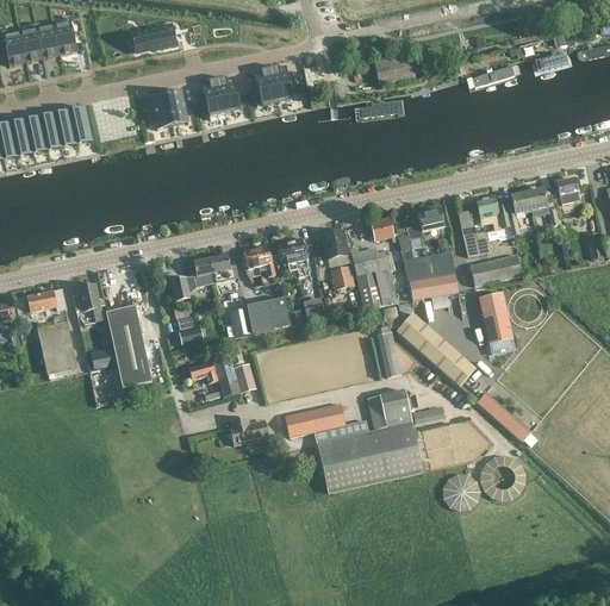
[(67,22),(54,24),(60,55),(78,51),(69,17),(66,17),(67,22)]
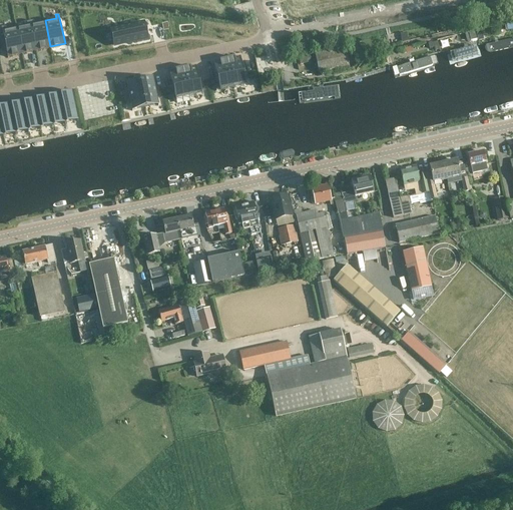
[(33,19),(30,20),(36,49),(50,46),(45,20),(34,22),(33,19)]
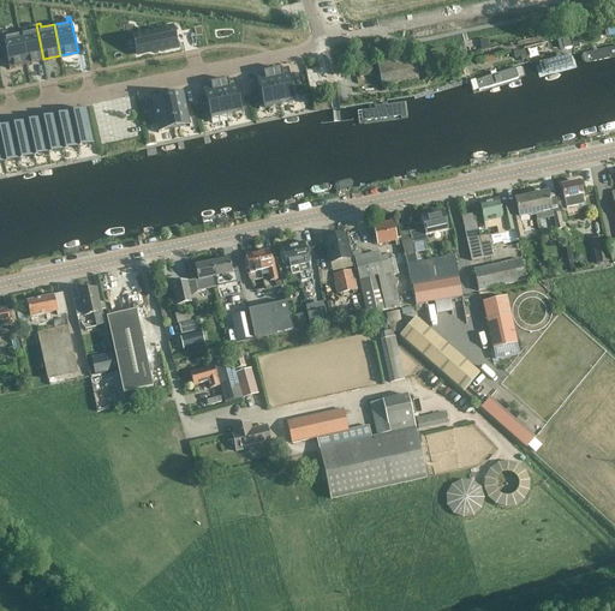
[(148,30),(135,34),(137,42),(138,52),(148,49),(160,47),(162,47),(165,46),(165,47),(165,48),(172,47),(178,46),(178,42),(177,39),(175,33),(173,23),(166,24),(157,27),(157,28),(148,30)]
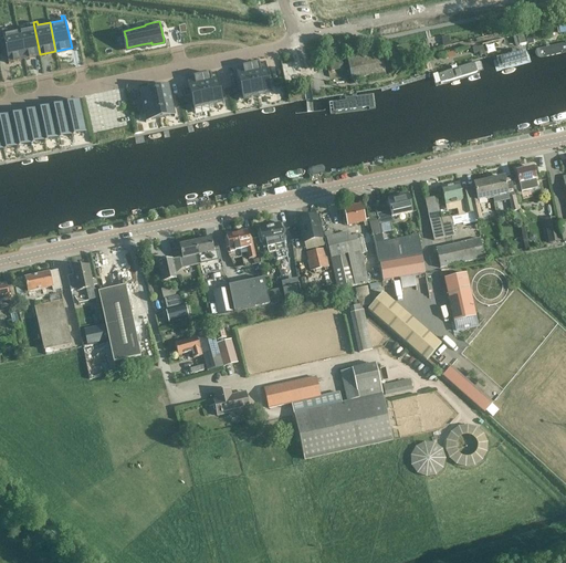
[(31,27),(19,29),(24,58),(40,54),(33,22),(30,22),(31,27)]
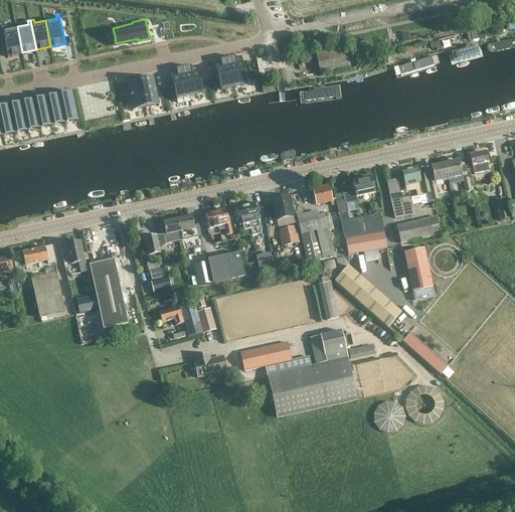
[(5,25),(1,26),(8,55),(22,52),(17,26),(6,29),(5,25)]
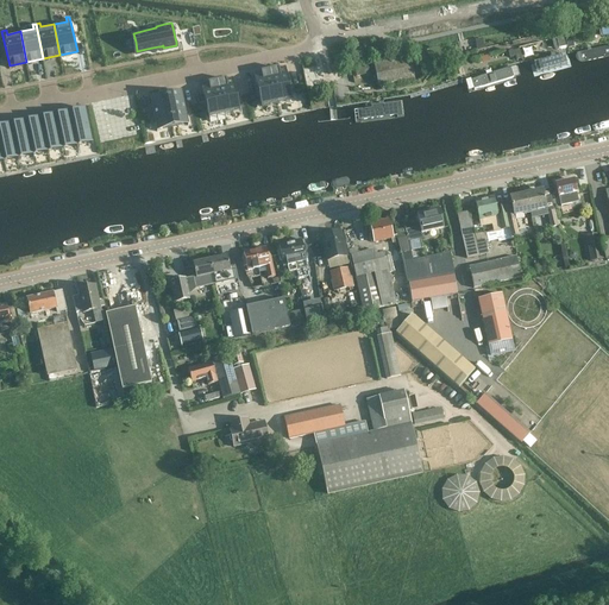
[(565,35),(553,38),(556,46),(567,43),(565,35)]
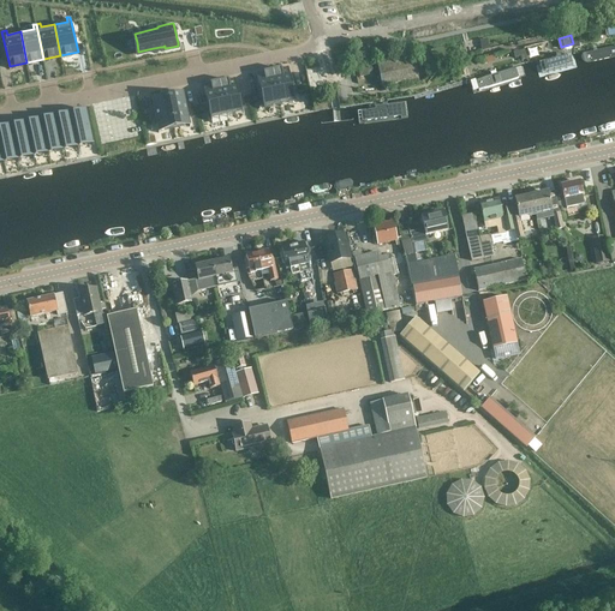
[(490,46),(488,36),(483,37),(482,37),(479,39),(482,48),(490,46)]
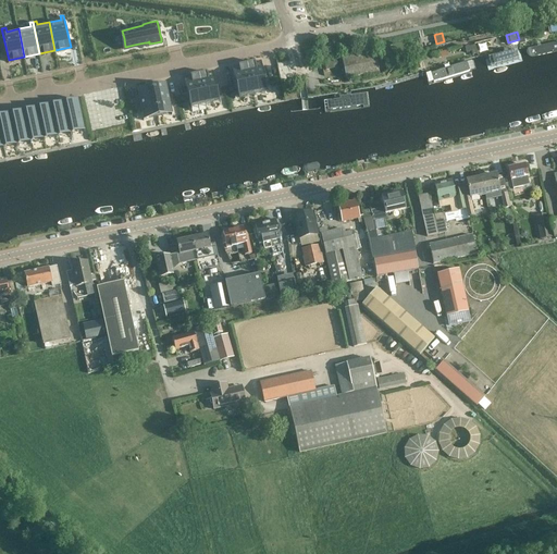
[(556,35),(523,44),(528,64),(556,57),(556,35)]
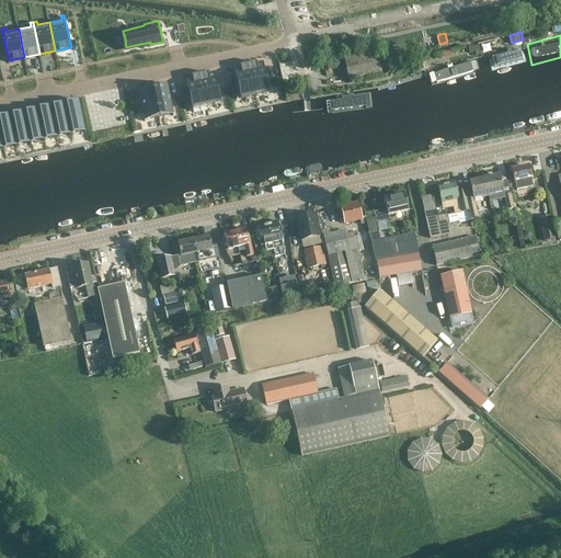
[(476,48),(477,53),(480,52),(478,43),(474,44),(473,42),(469,43),(469,45),(468,45),(470,50),(476,48)]
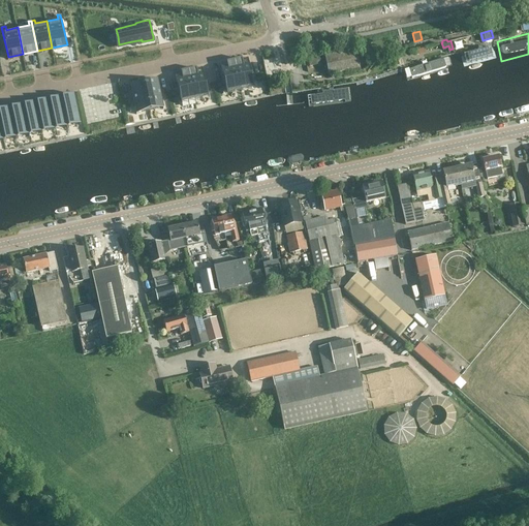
[(494,41),(456,51),(461,69),(498,60),(494,41)]
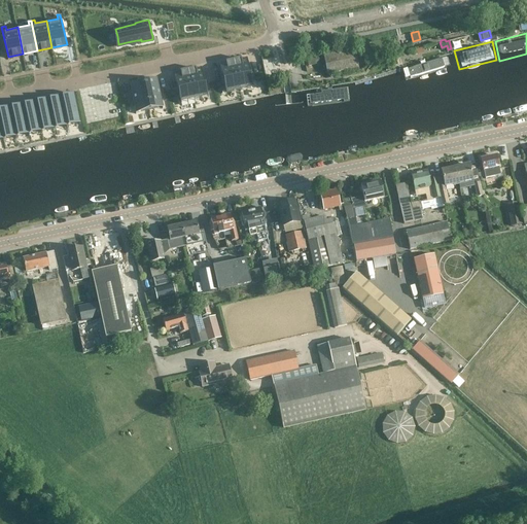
[(355,47),(323,54),(327,72),(358,66),(355,47)]
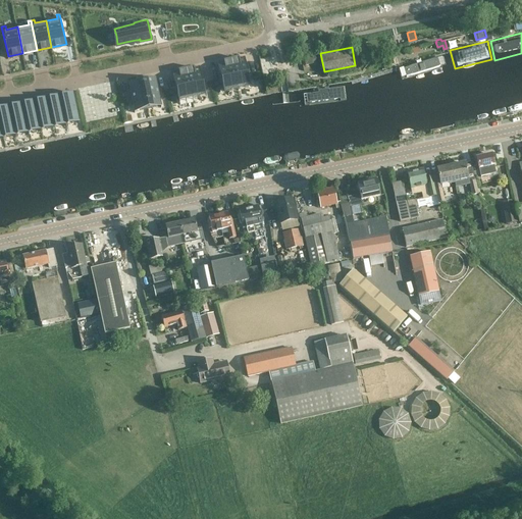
[(307,54),(308,60),(321,57),(319,51),(307,54)]
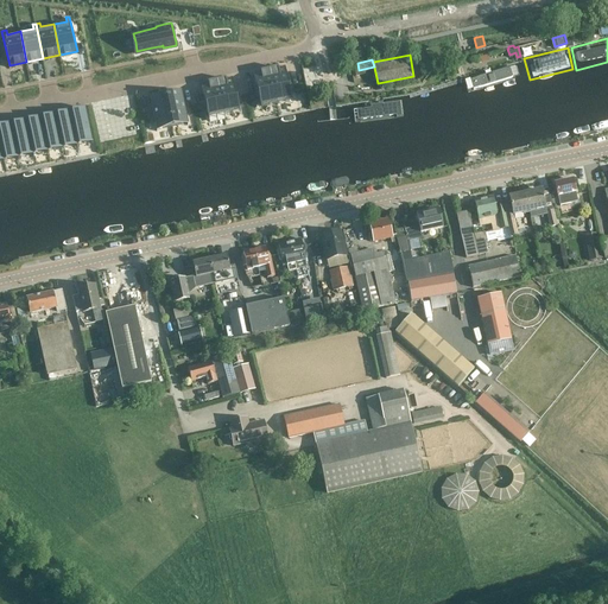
[(518,61),(458,75),(463,94),(521,80),(518,61)]
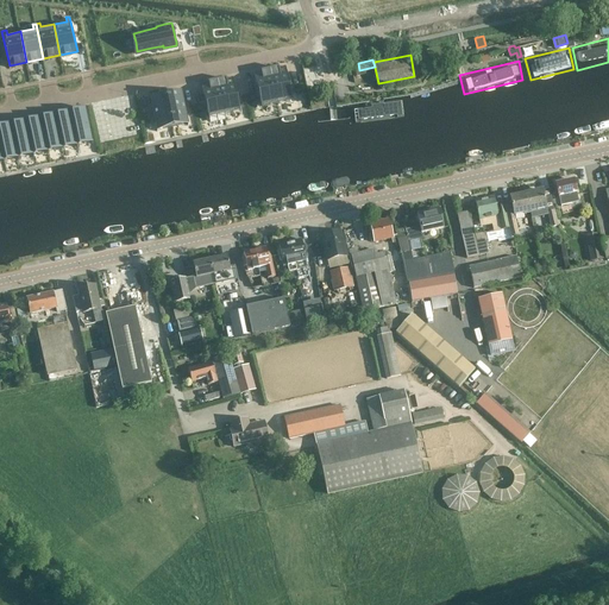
[(283,64),(269,67),(271,76),(276,99),(290,95),(283,64)]
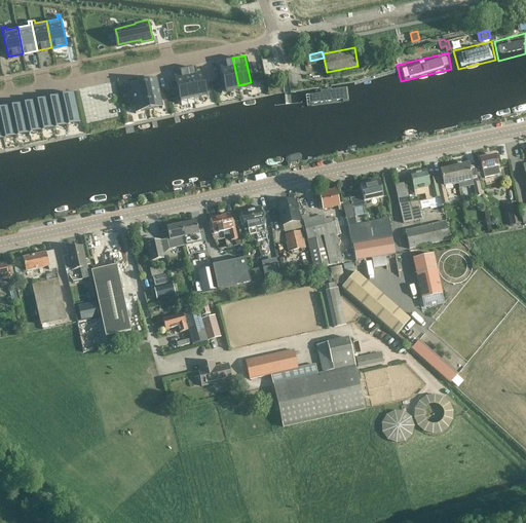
[(225,60),(219,61),(220,69),(224,85),(225,88),(235,86),(238,85),(234,66),(232,58),(225,60)]
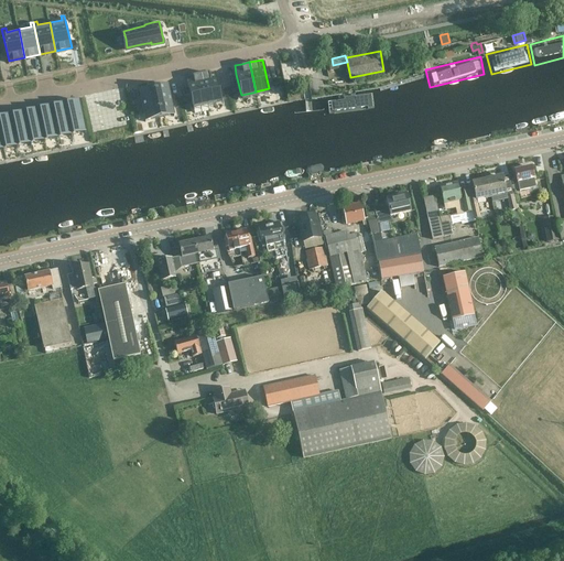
[(215,71),(201,74),(207,103),(221,99),(215,71)]
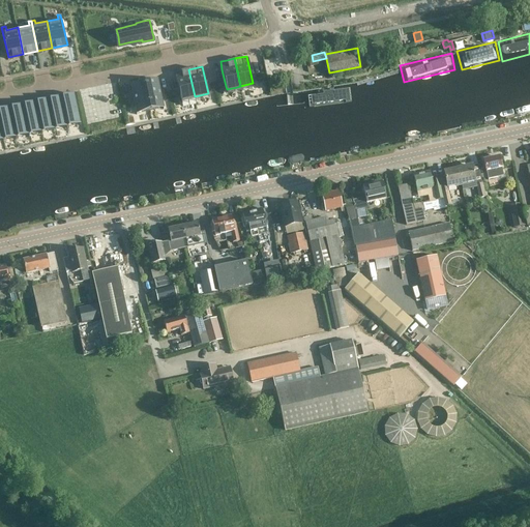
[(188,69),(175,72),(182,99),(195,96),(188,69)]
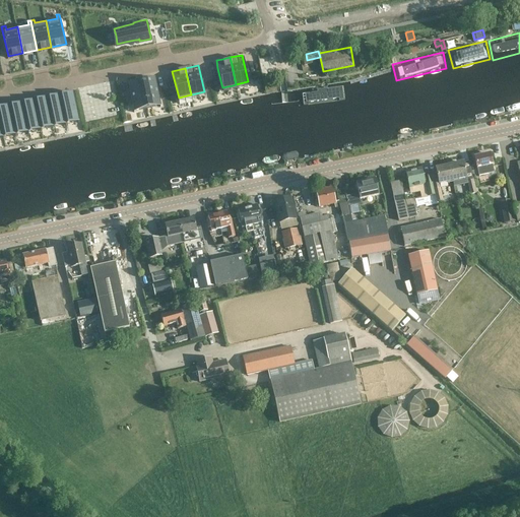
[(154,75),(141,78),(145,94),(147,106),(160,103),(154,75)]
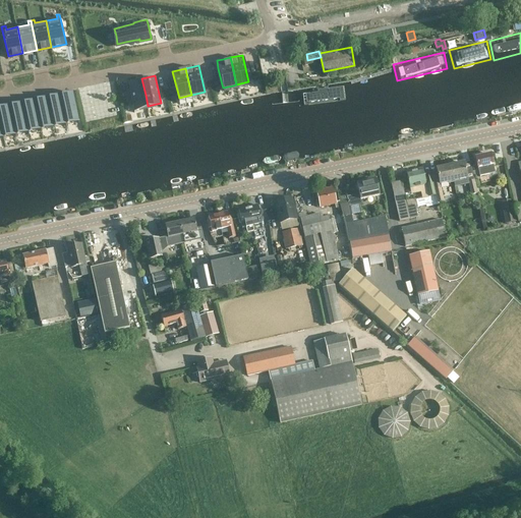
[(345,75),(298,85),(302,103),(348,93),(345,75)]
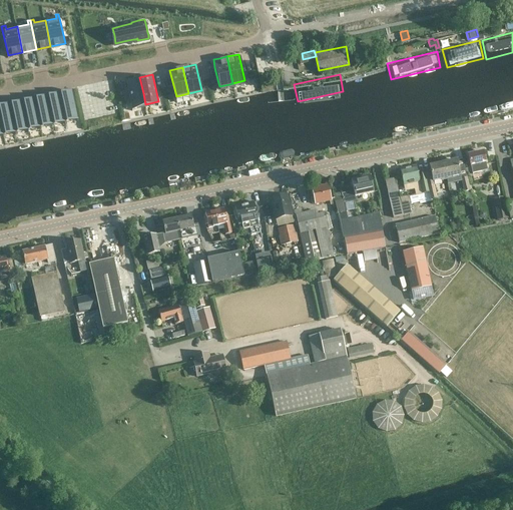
[(128,80),(126,80),(126,81),(127,86),(131,99),(133,107),(139,105),(145,104),(143,93),(139,77),(132,79),(128,80)]
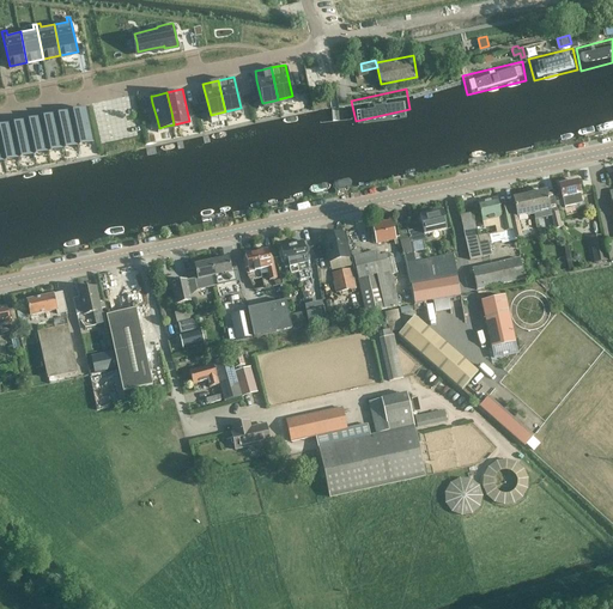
[(85,107),(70,109),(77,140),(91,136),(85,107)]
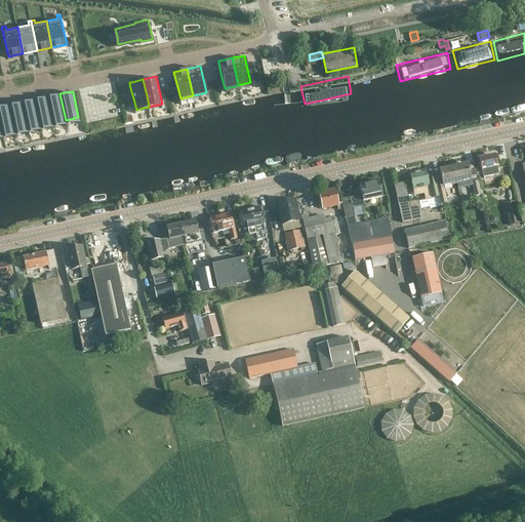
[(59,93),(47,96),(52,122),(66,120),(59,93)]
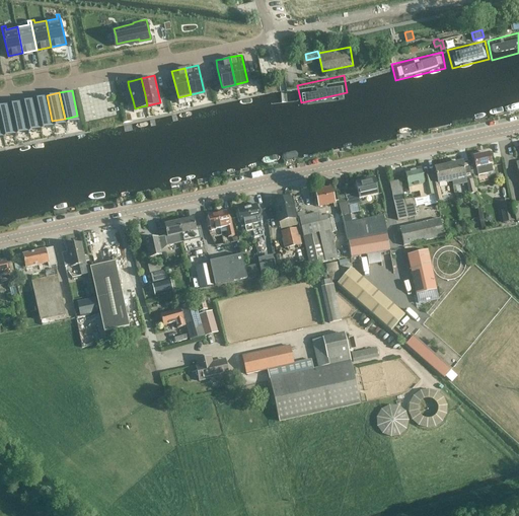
[(47,95),(33,98),(40,124),(52,121),(47,95)]
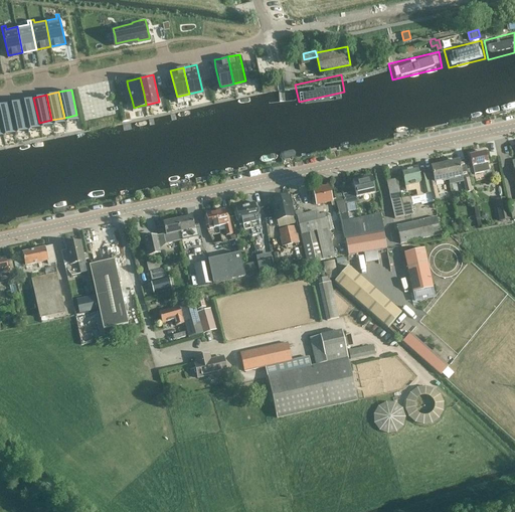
[(33,98),(21,100),(26,126),(39,123),(33,98)]
